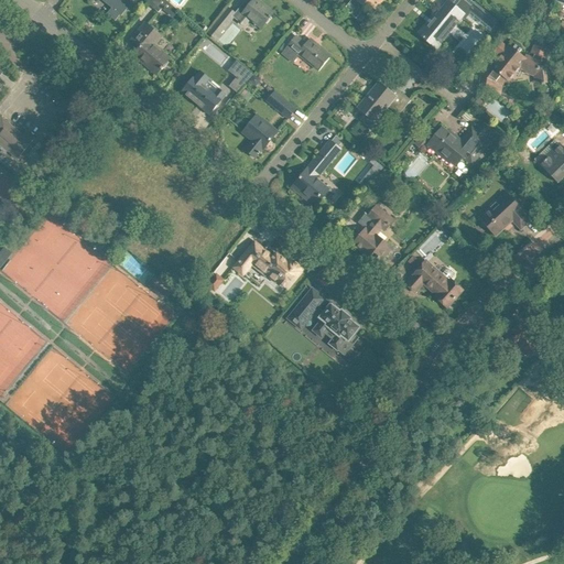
[(93,0),(93,1),(93,0),(101,0),(111,8),(107,14),(115,21),(120,15),(121,17),(133,0),(93,0)]
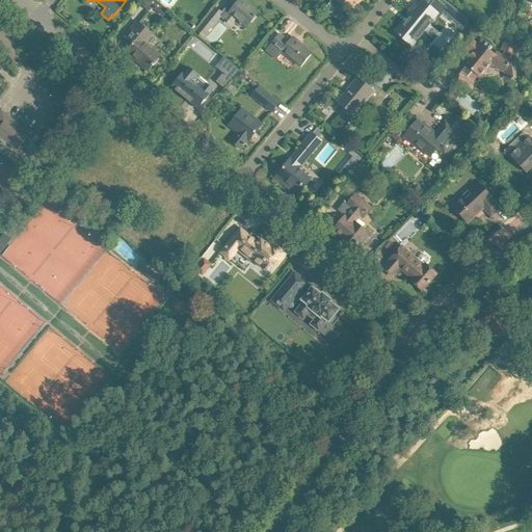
[(156,0),(141,0),(139,3),(150,11),(153,8),(163,17),(168,10),(156,0)]
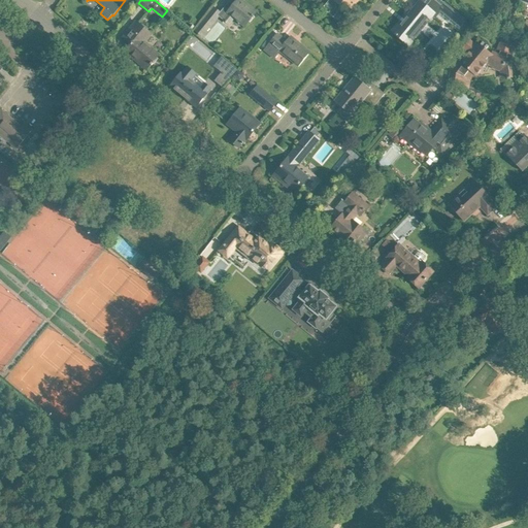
[(252,17),(254,19),(255,18),(253,15),(256,12),(240,0),(237,0),(233,5),(229,1),(221,12),(215,8),(195,32),(202,37),(219,17),(223,20),(228,24),(234,18),(244,26),(252,17)]
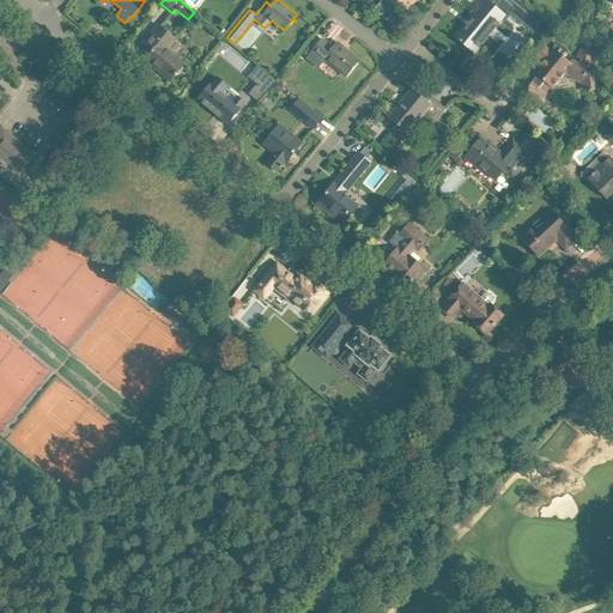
[(375,10),(374,18),(387,20),(392,14),(400,4),(408,11),(405,16),(406,16),(416,2),(418,0),(382,0),(375,10)]
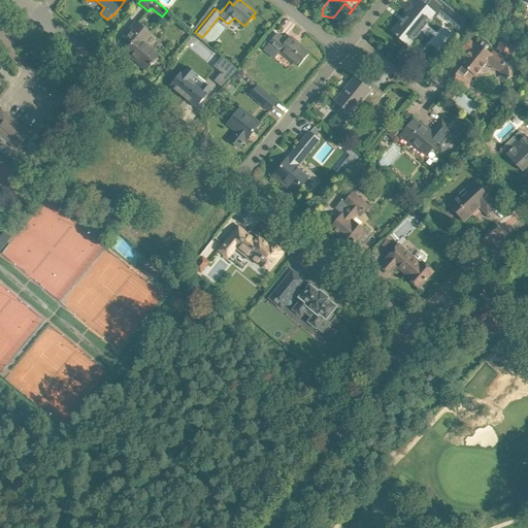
[(398,23),(391,32),(408,46),(432,18),(437,11),(444,2),(441,0),(430,0),(426,6),(420,1),(407,15),(406,17),(400,25),(398,23)]
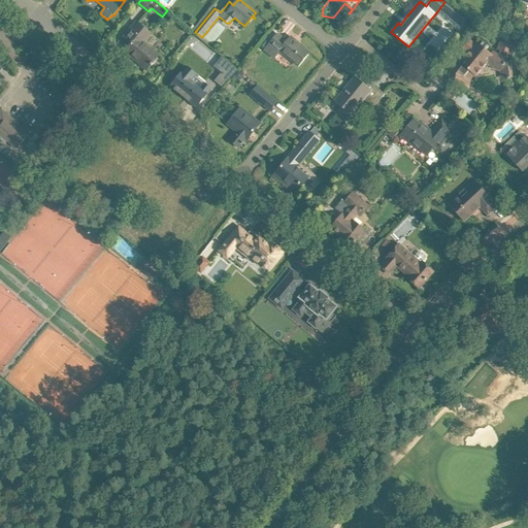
[(153,34),(136,21),(123,37),(131,44),(125,52),(146,69),(158,55),(144,44),(153,34)]
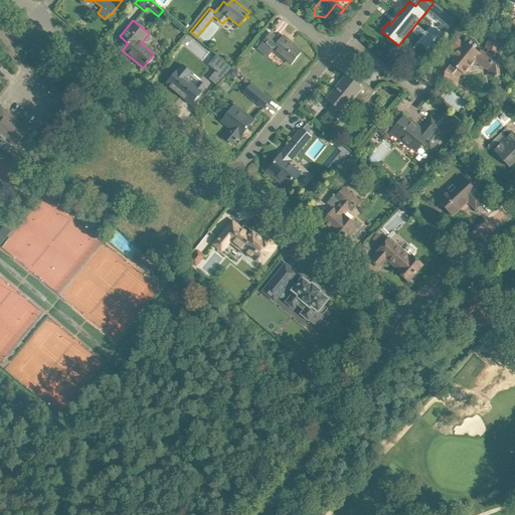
[(271,33),(265,41),(258,48),(268,56),(273,49),(291,64),(302,51),(284,36),(280,40),(271,33)]
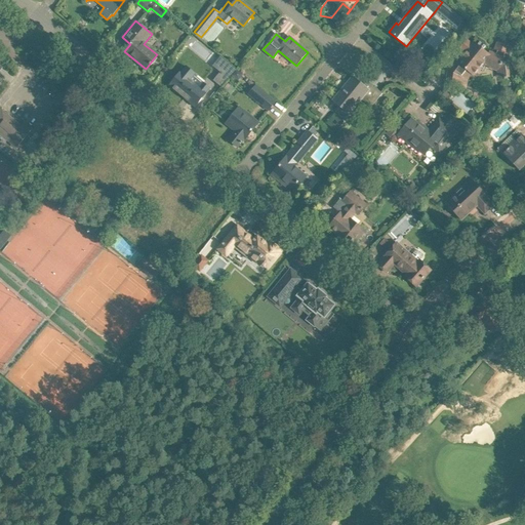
[(451,74),(451,84),(457,84),(461,80),(462,79),(467,80),(472,75),(473,76),(482,65),(489,67),(489,68),(497,71),(499,66),(500,67),(501,65),(502,63),(501,62),(502,57),(503,58),(505,56),(503,56),(505,53),(507,54),(511,44),(500,39),(499,41),(498,41),(496,45),(497,46),(495,50),(497,50),(495,55),(489,53),(488,54),(482,50),(485,46),(480,41),(477,45),(474,43),(472,46),(466,41),(461,47),(467,52),(458,63),(460,65),(453,74),(451,74)]
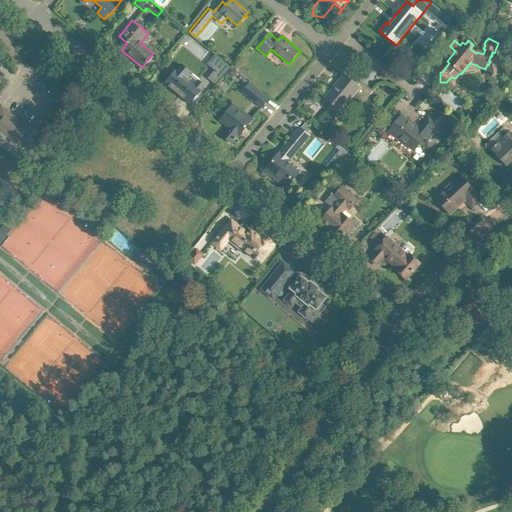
[(214,70),(208,78),(216,85),(230,68),(222,61),(214,70)]
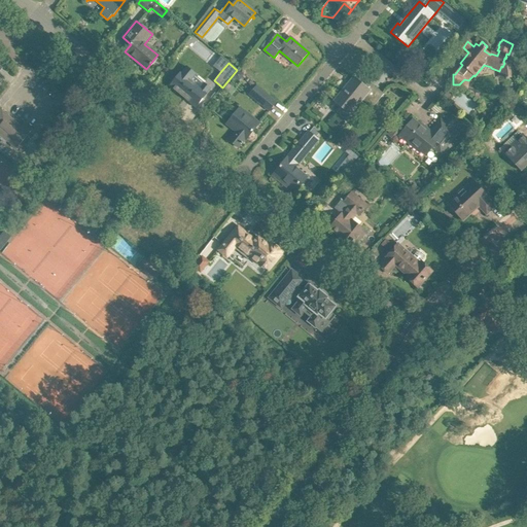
[(180,73),(170,86),(184,98),(189,101),(189,102),(196,107),(206,94),(210,89),(204,83),(200,89),(190,80),(195,75),(196,74),(186,67),(181,73),(180,73)]
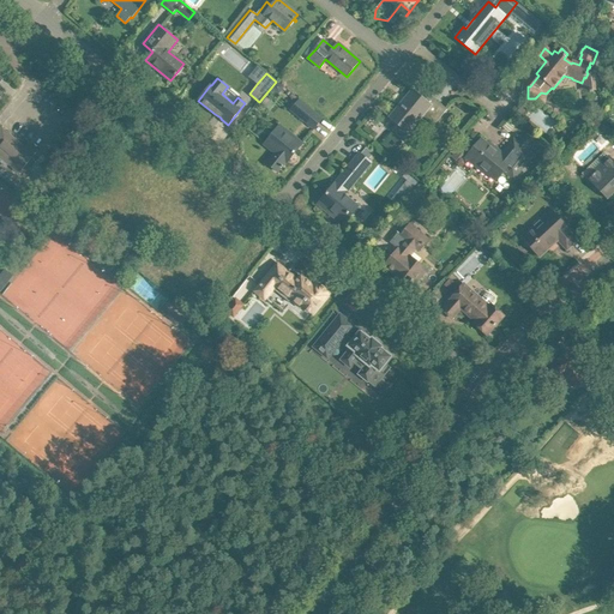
[(419,114),(422,116),(433,126),(447,109),(429,95),(425,101),(411,90),(389,116),(390,118),(391,115),(401,122),(396,127),(396,131),(397,134),(399,137),(403,137),(407,136),(415,125),(411,122),(419,114)]
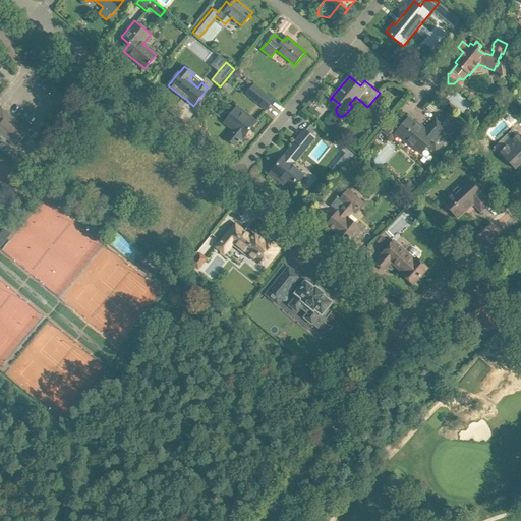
[(266,110),(274,101),(253,84),(246,94),(266,110)]
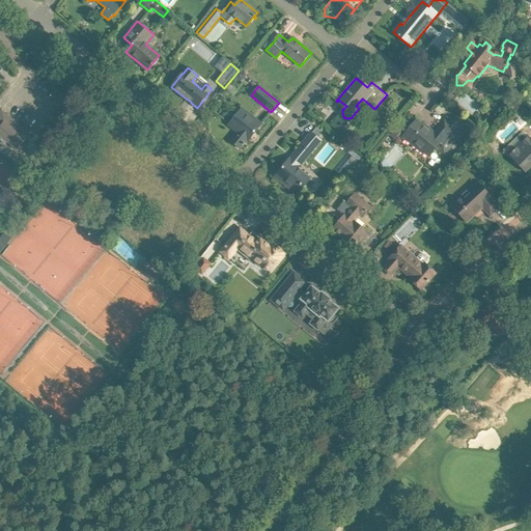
[(106,107),(101,103),(96,108),(102,111),(106,107)]
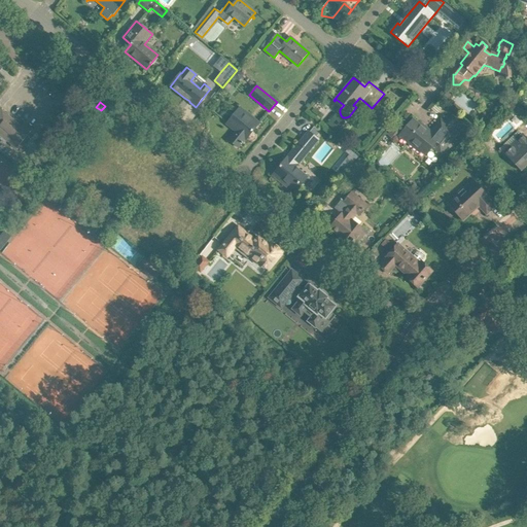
[(258,124),(251,117),(240,108),(227,124),(237,131),(230,140),(238,147),(245,138),(246,139),(258,124)]
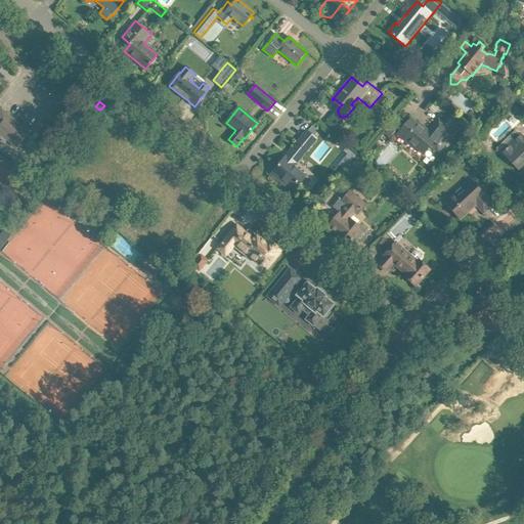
[(464,127),(449,115),(443,123),(438,119),(427,132),(410,119),(398,134),(423,155),(429,146),(438,154),(454,134),(456,135),(464,127)]
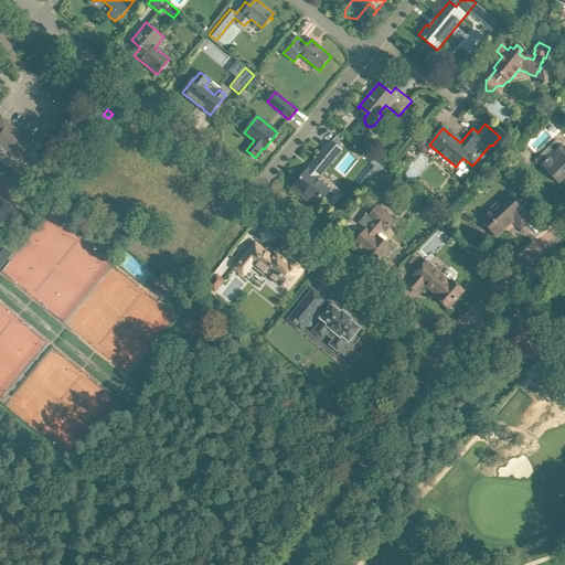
[(415,145),(420,149),(430,137),(426,132),(415,145)]
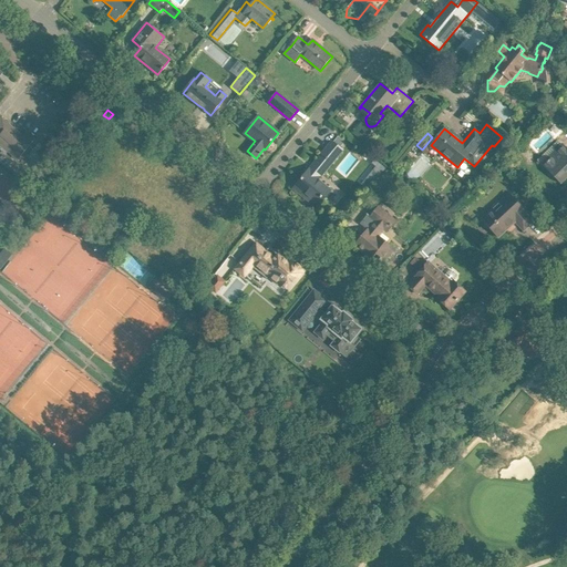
[(339,136),(333,143),(339,148),(344,142),(339,136)]
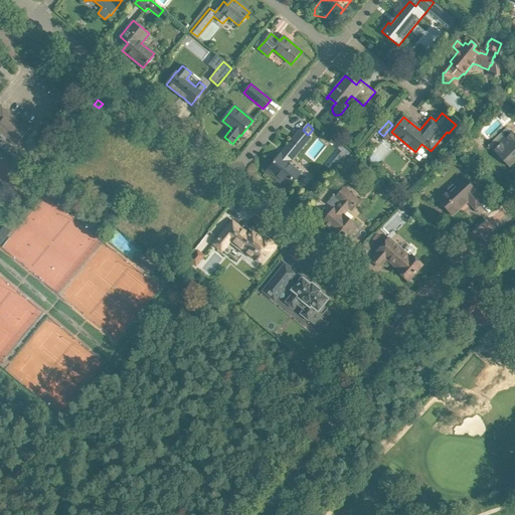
[(300,173),(289,164),(311,137),(308,135),(303,130),(302,129),(267,171),(276,179),(278,176),(290,186),(296,178),(300,173)]
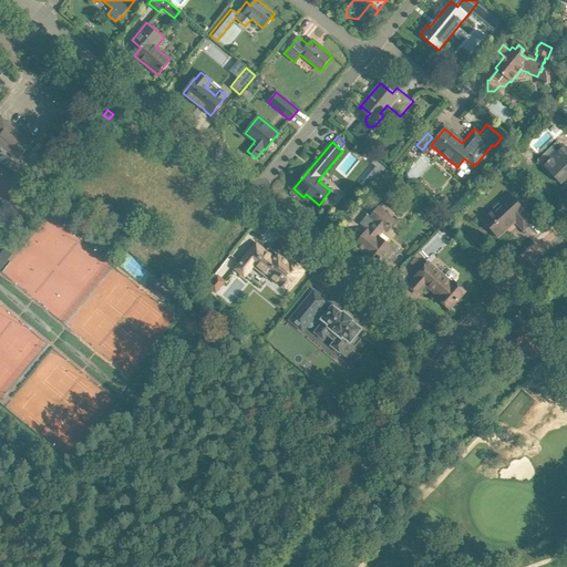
[(560,184),(564,181),(566,177),(566,150),(562,144),(559,142),(553,148),(555,151),(557,153),(544,166),(560,184)]
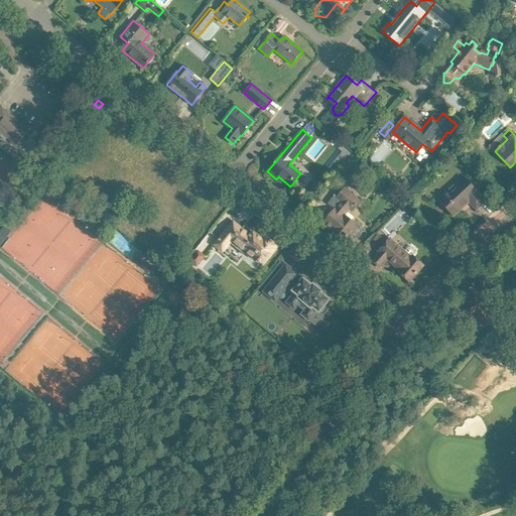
[(455,135),(447,144),(453,148),(460,139),(455,135)]
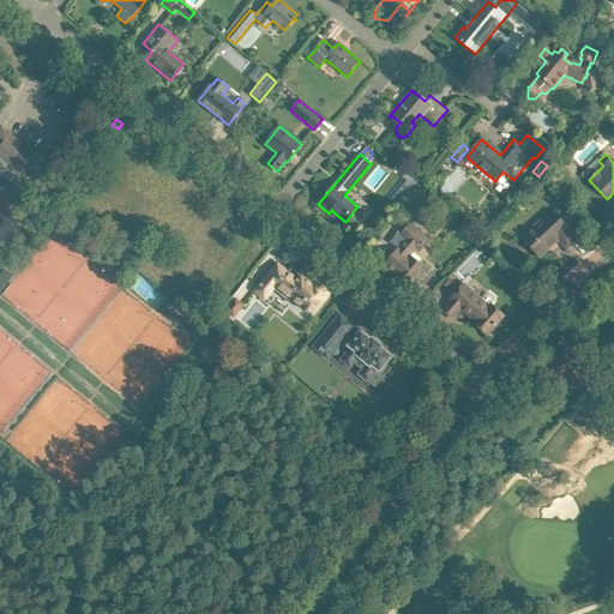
[(408,180),(391,200),(398,206),(419,182),(407,173),(403,176),(408,180)]
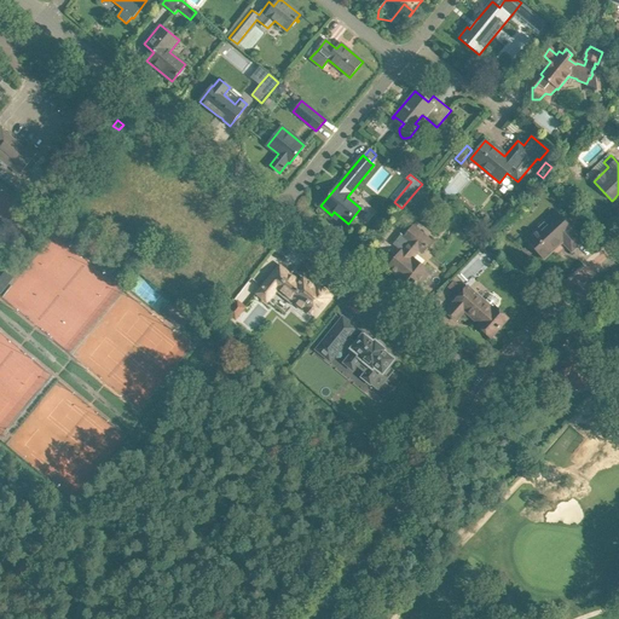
[(527,239),(536,249),(544,259),(562,242),(572,252),(582,242),(572,232),(573,231),(565,223),(556,213),(527,239)]
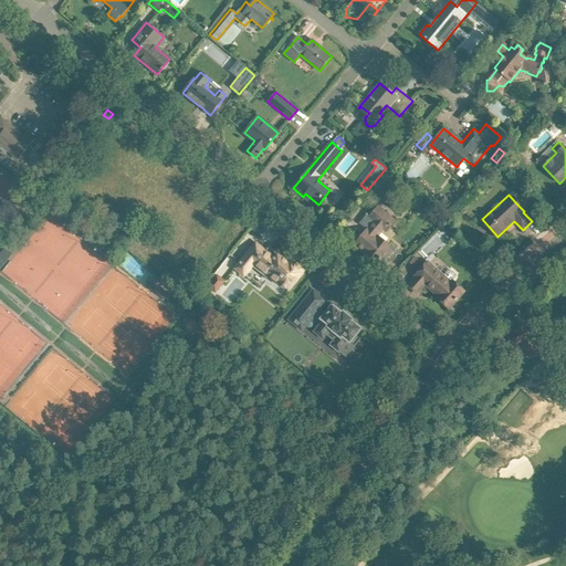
[(379,265),(386,258),(392,249),(377,236),(383,228),(386,231),(394,221),(378,208),(369,217),(375,221),(355,245),(379,265)]
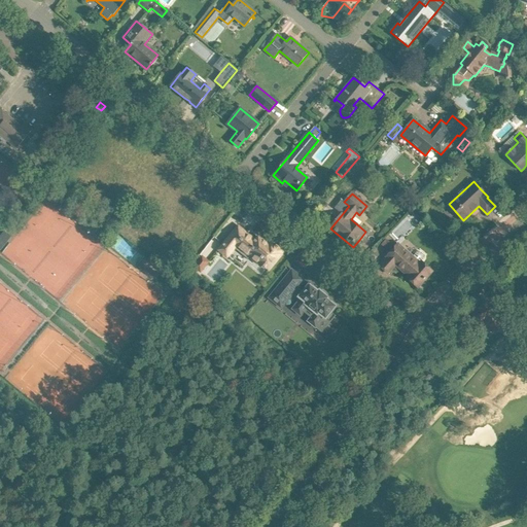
[(390,233),(399,242),(421,222),(412,212),(390,233)]
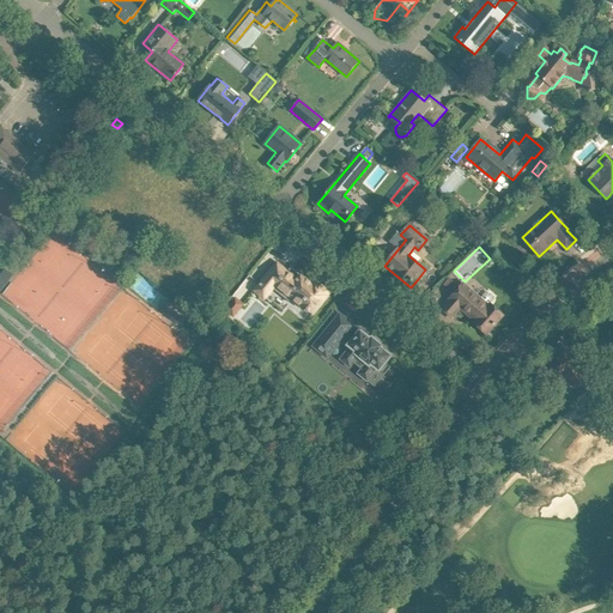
[(301,275),(297,280),(277,263),(265,278),(301,308),(302,305),(313,314),(329,292),(315,280),(311,285),(301,275)]
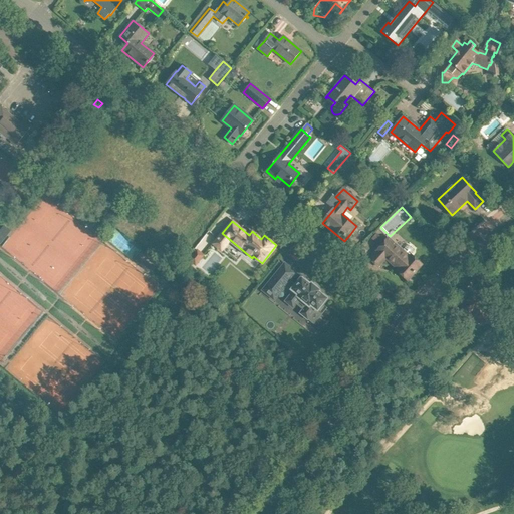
[(3,225),(0,229),(0,244),(10,231),(3,225)]
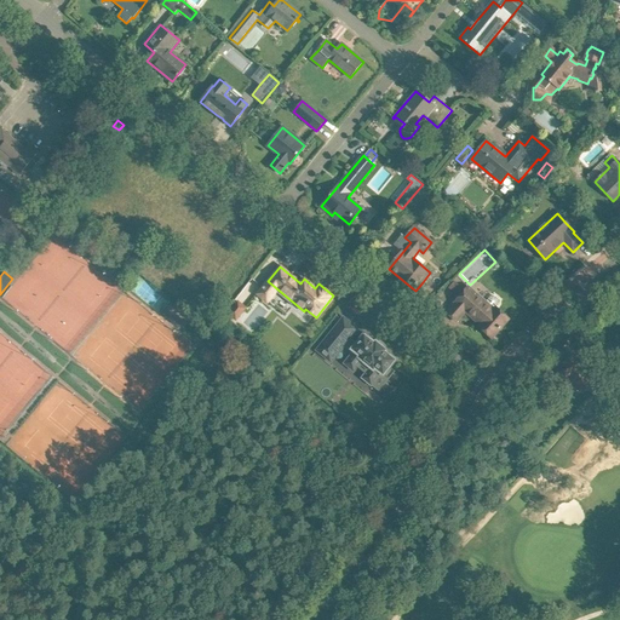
[(460,286),(455,281),(449,288),(454,293),(460,286)]
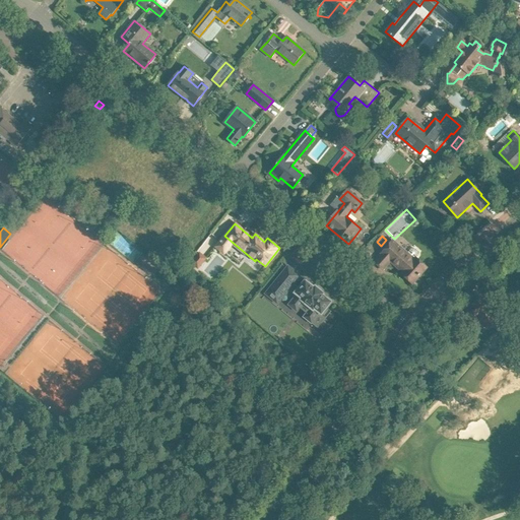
[(381,254),(382,254),(374,262),(382,270),(390,261),(402,272),(401,274),(412,283),(427,268),(415,258),(417,255),(417,251),(414,249),(411,249),(407,254),(393,241),(381,254)]
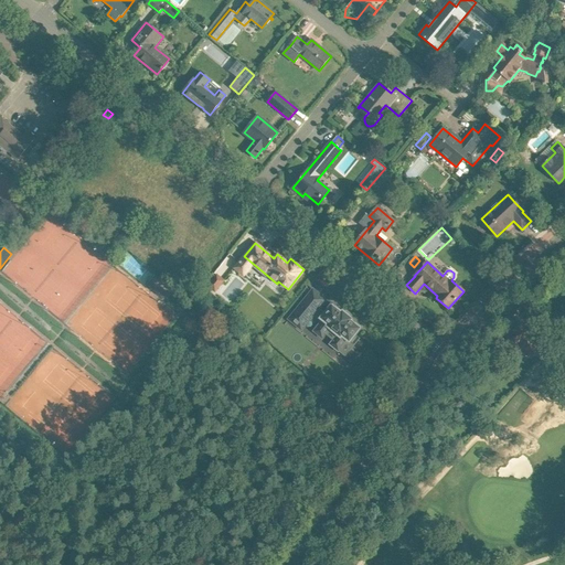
[(216,275),(208,286),(215,291),(224,280),(216,275)]
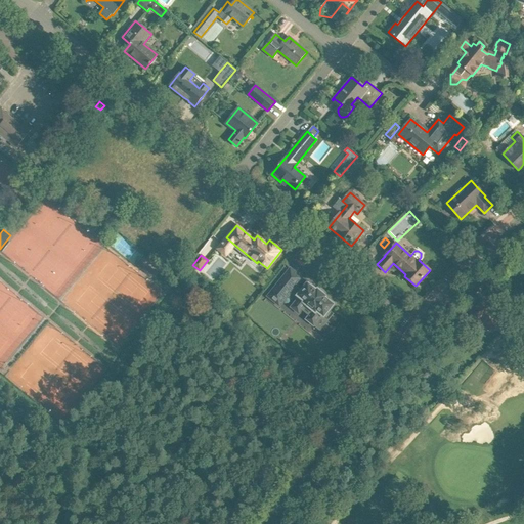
[(294,288),(302,278),(290,268),(290,269),(289,269),(288,269),(289,270),(267,296),(279,305),(292,291),(299,297),(291,307),(299,313),(306,305),(313,310),(306,319),(313,325),(321,316),(323,317),(324,316),(329,320),(334,314),(330,310),(335,304),(334,303),(335,302),(310,282),(309,284),(307,282),(300,292),(294,288)]
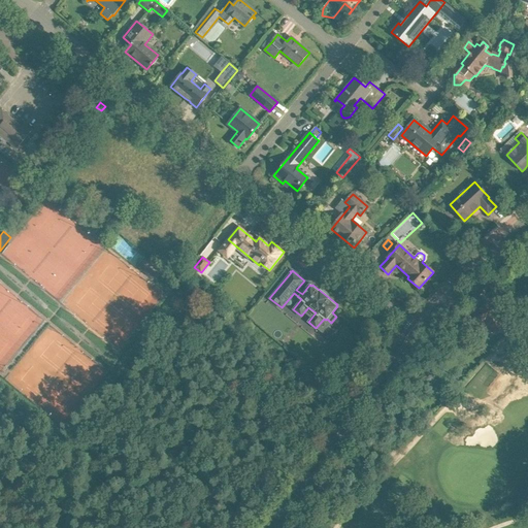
[(473,316),(479,323),(486,319),(495,334),(504,329),(489,303),(480,308),(481,310),(473,316)]
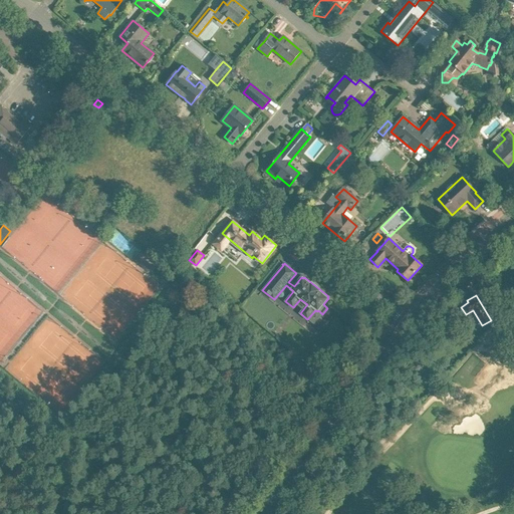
[(444,315),(449,321),(460,311),(455,305),(444,315)]
